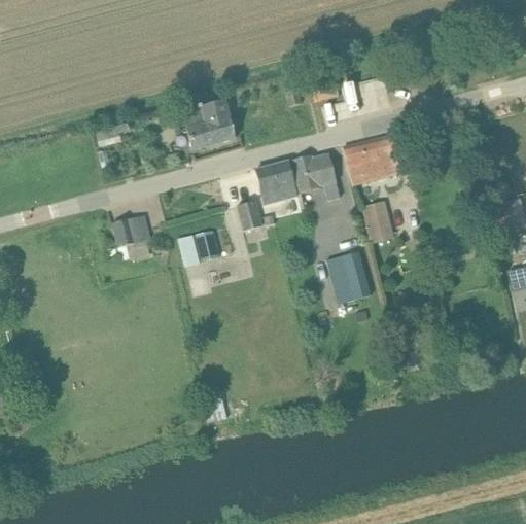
[(339,95),(336,78),(311,83),(315,101),(339,95)]
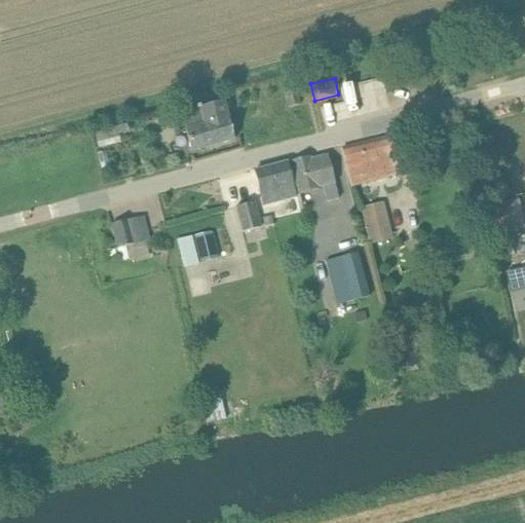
[(288,107),(301,104),(298,88),(285,91),(288,107)]
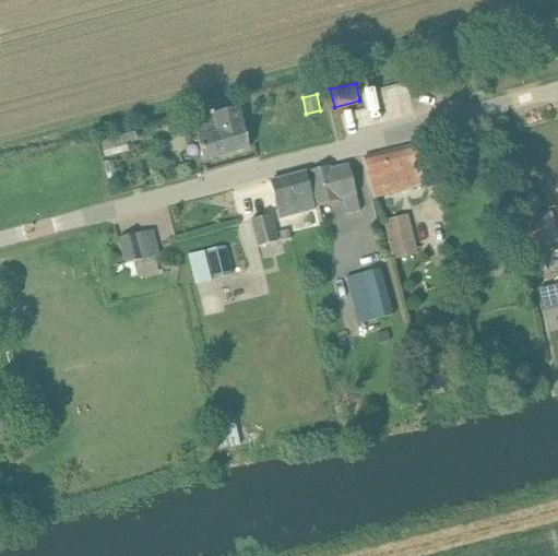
[(250,146),(244,125),(239,107),(193,119),(198,138),(204,160),(250,146)]
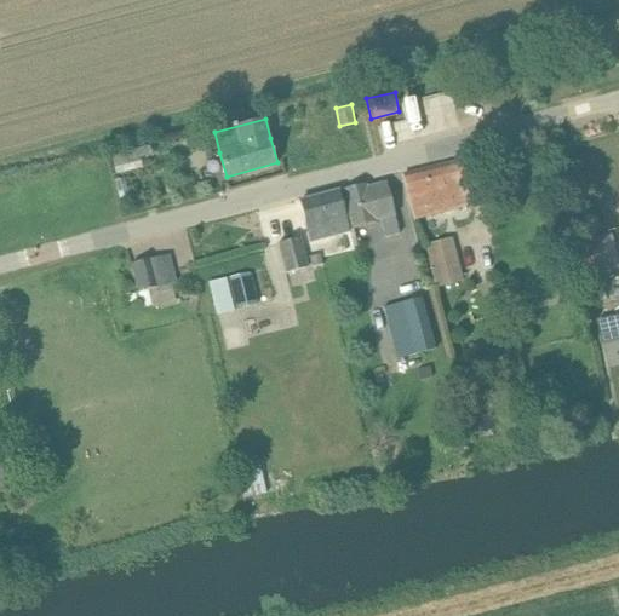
[(152,144),(112,155),(115,166),(141,159),(141,156),(153,153),(152,144)]
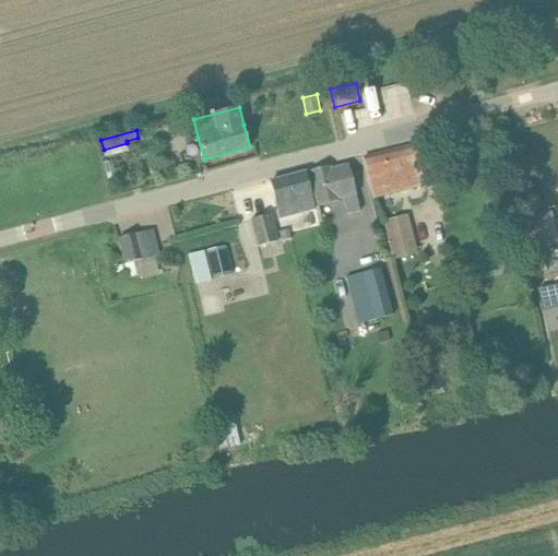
[(414,143),(365,155),(369,176),(374,192),(395,187),(394,179),(422,173),(419,164),(414,143)]
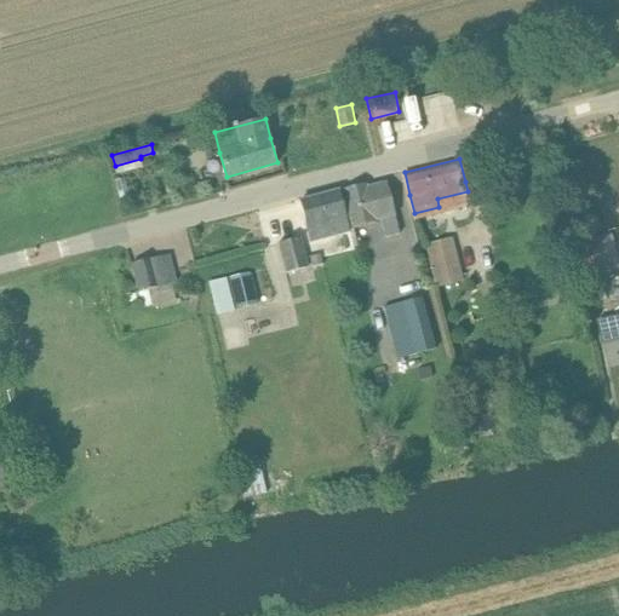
[(125,176),(116,178),(120,196),(130,194),(125,176)]
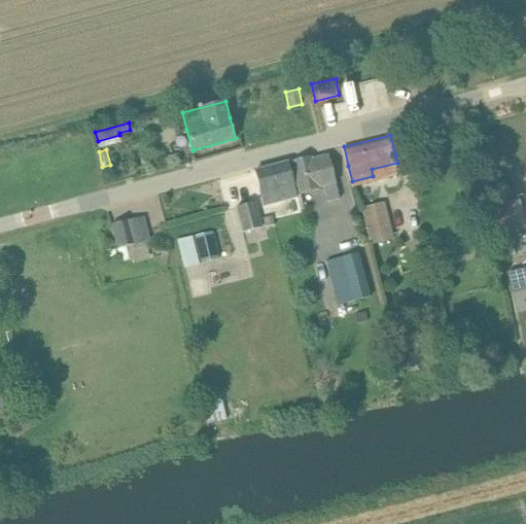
[(316,183),(323,182),(328,200),(339,197),(334,173),(328,153),(312,158),(311,154),(291,160),(300,191),(317,187),(316,183)]
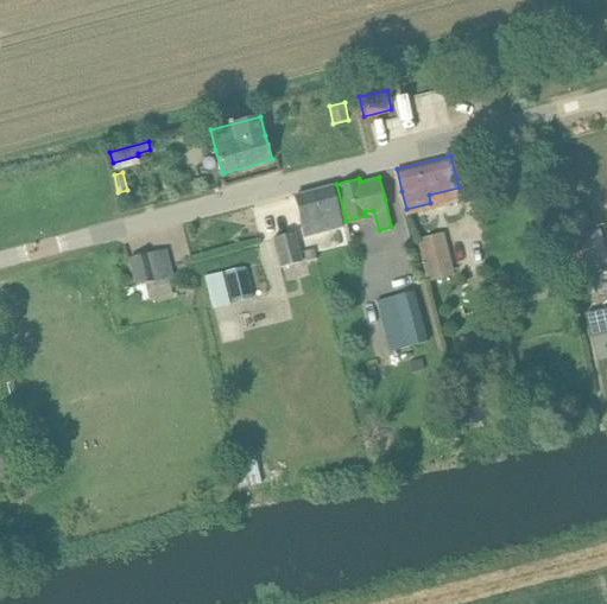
[(343,224),(339,208),(333,184),(295,195),(305,234),(343,224)]
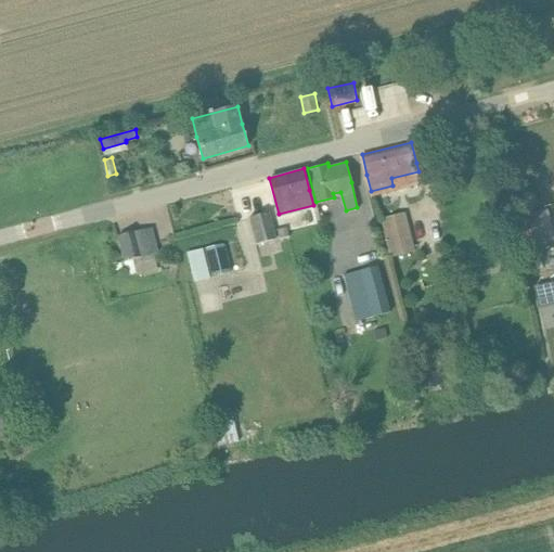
[(527,247),(553,238),(553,229),(548,206),(520,215),(527,247)]
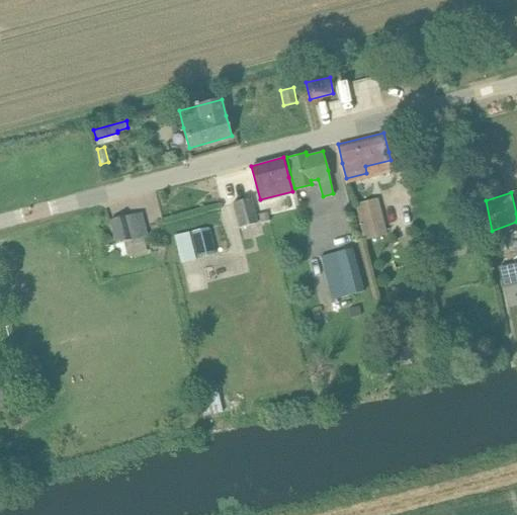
[(240,229),(258,223),(251,196),(234,200),(240,229)]
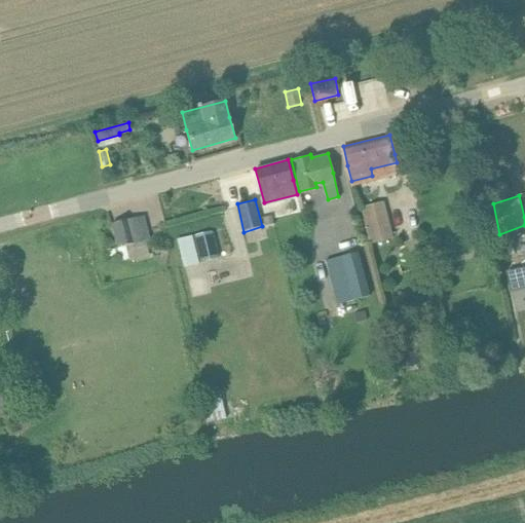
[(370,243),(373,243),(394,236),(383,199),(360,207),(370,243)]
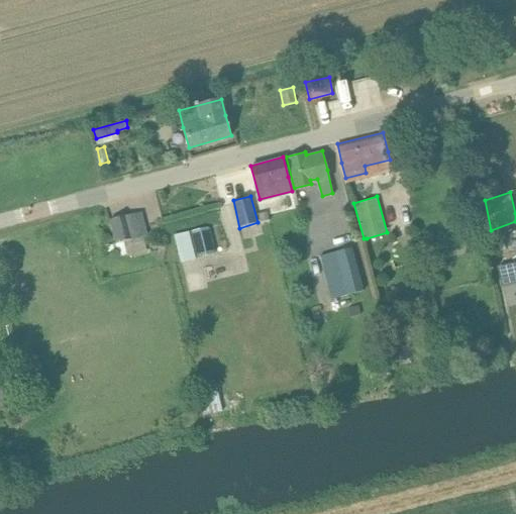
[(268,210),(259,212),(261,221),(270,219),(268,210)]
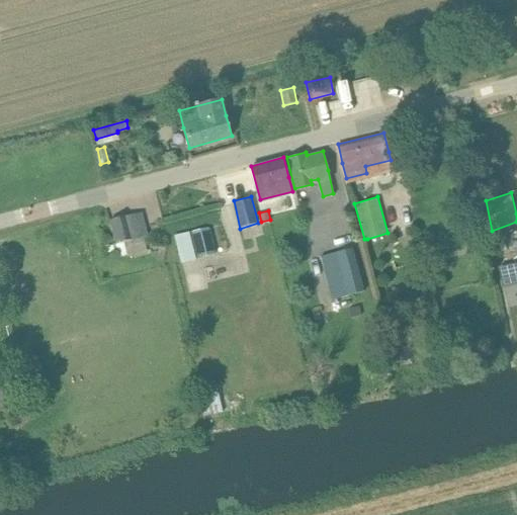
[(110,219),(115,238),(116,241),(146,234),(141,211),(110,219)]
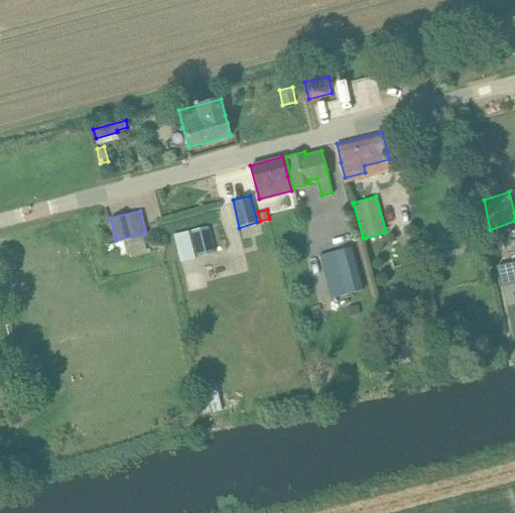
[(190,229),(196,248),(197,254),(215,250),(209,225),(190,229)]
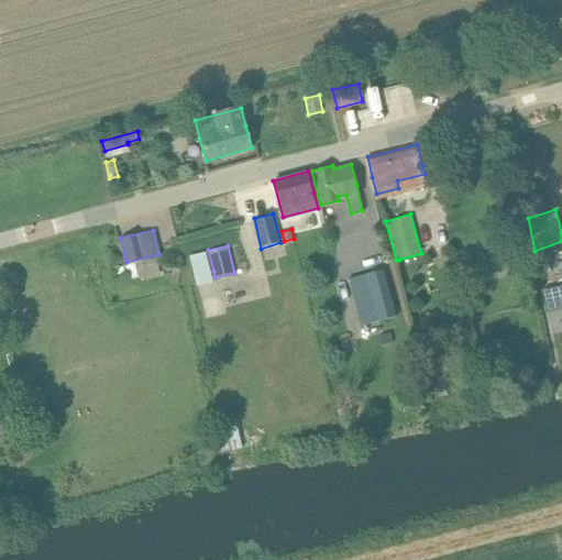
[(206,250),(190,254),(198,284),(213,280),(206,250)]
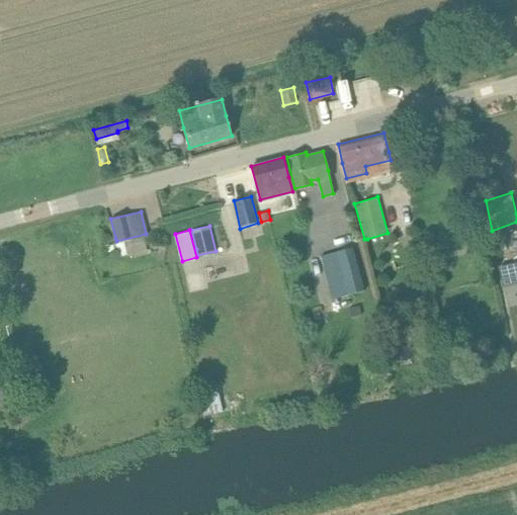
[(321,255),(331,297),(363,289),(352,247),(321,255)]
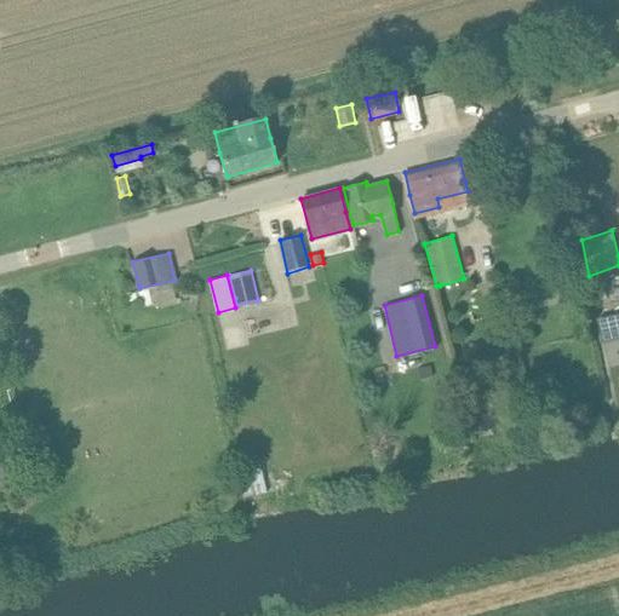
[(618,311),(599,317),(603,341),(618,337),(618,311)]
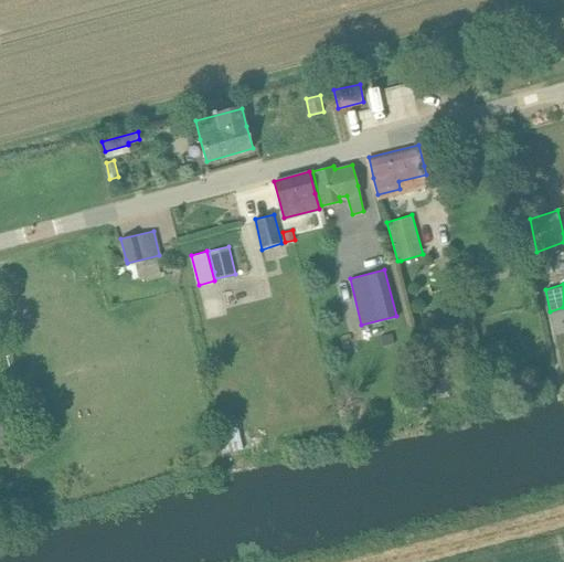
[(393,331),(381,333),(383,345),(395,342),(393,331)]
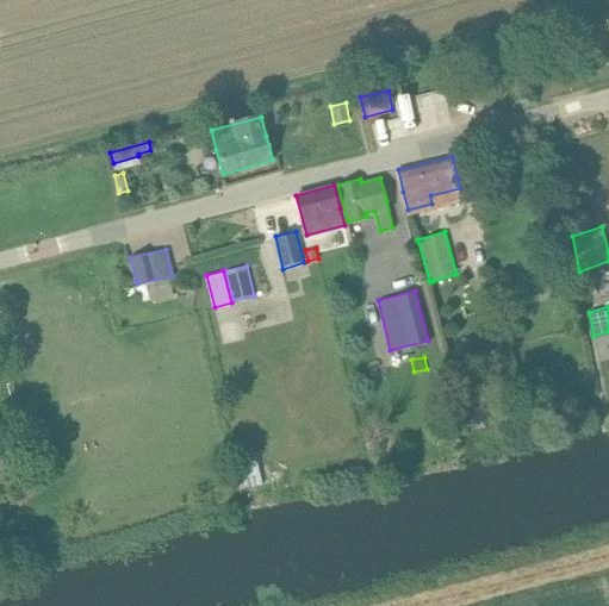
[(0,430),(0,491),(17,487),(0,430)]
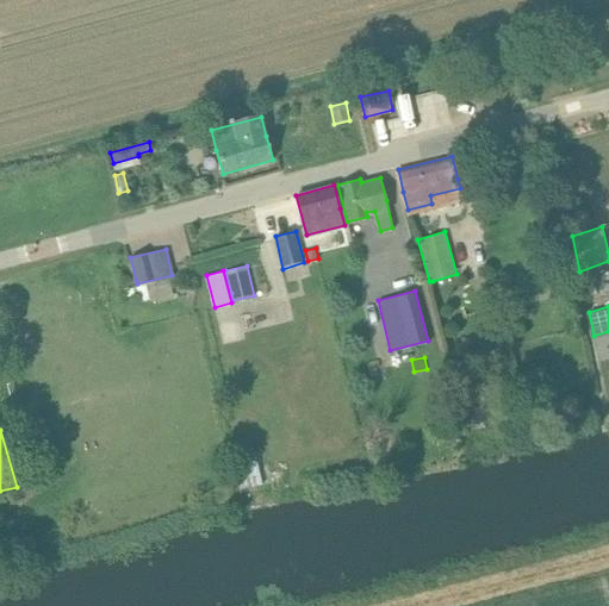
[(230,450),(234,464),(240,492),(262,487),(258,458),(254,445),(230,450)]
